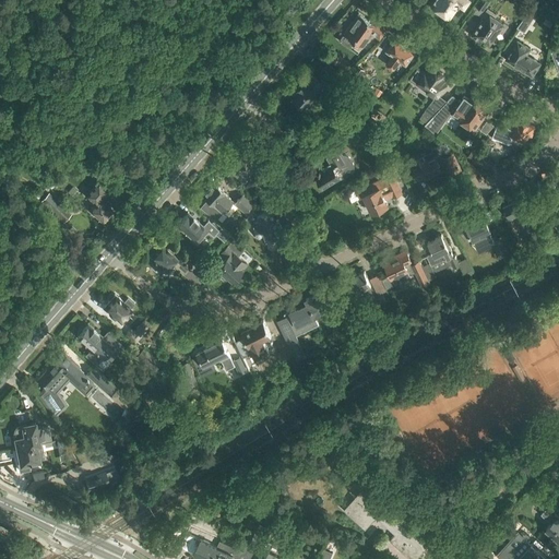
[(436,0),(431,6),(450,19),(459,6),(465,10),(472,0),(436,0)]
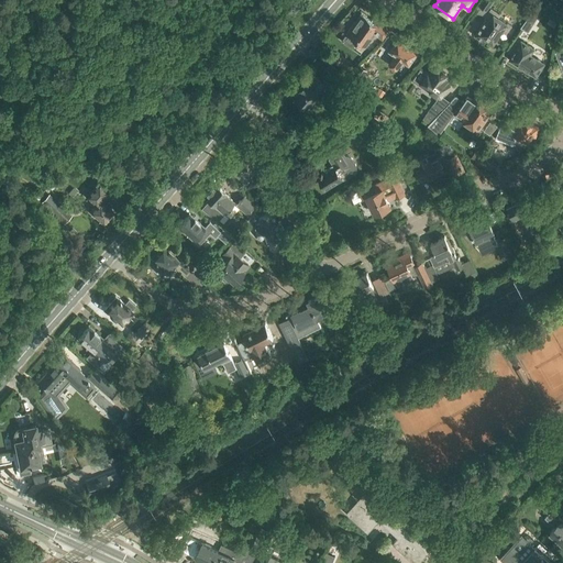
[(486,19),(475,34),(484,41),(485,37),(494,43),(503,30),(507,33),(512,25),(498,15),(500,13),(492,7),(492,8),(490,8),(495,0),(483,0),(481,4),(489,11),(485,18),(486,19)]
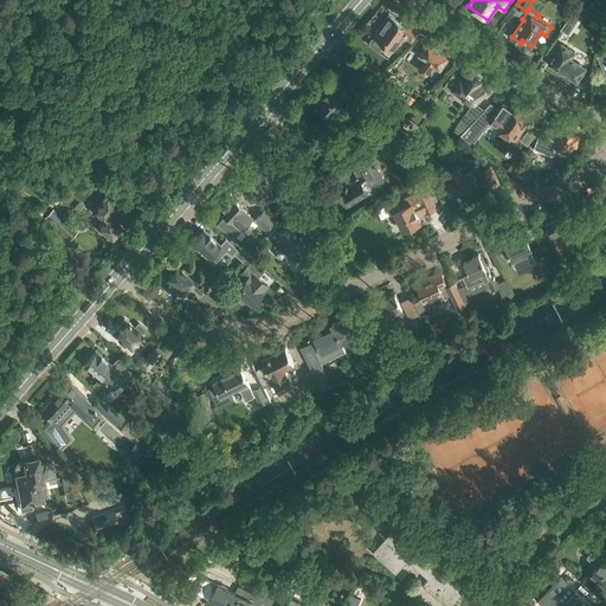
[(574,10),(561,30),(569,34),(581,14),(574,10)]
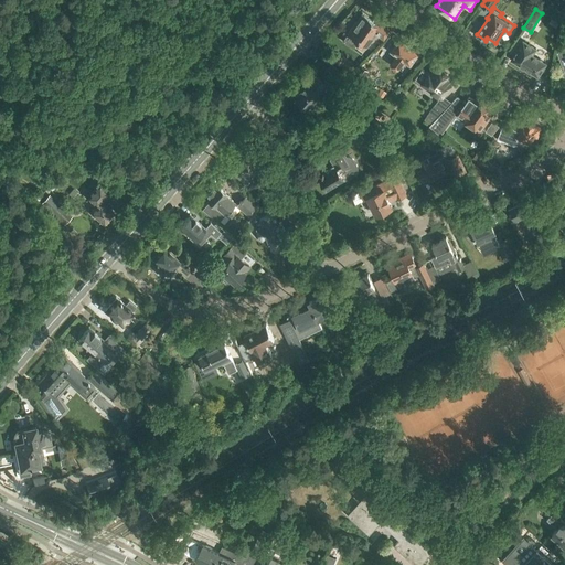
[(377,23),(363,13),(343,41),(354,49),(360,41),(366,46),(375,34),(384,40),(392,29),(380,20),(377,23)]
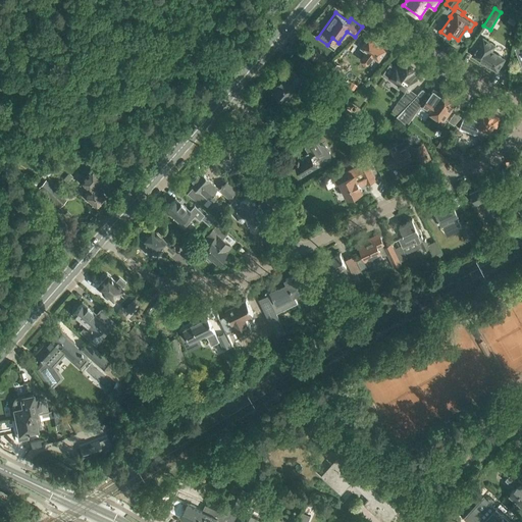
[(369,36),(361,47),(366,51),(360,58),(368,64),(373,57),(378,60),(386,49),(369,36)]
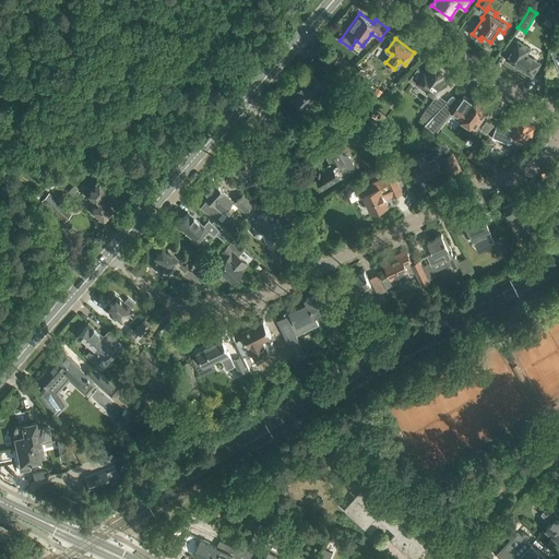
[(507,59),(533,75),(540,62),(526,54),(531,48),(518,40),(507,59)]
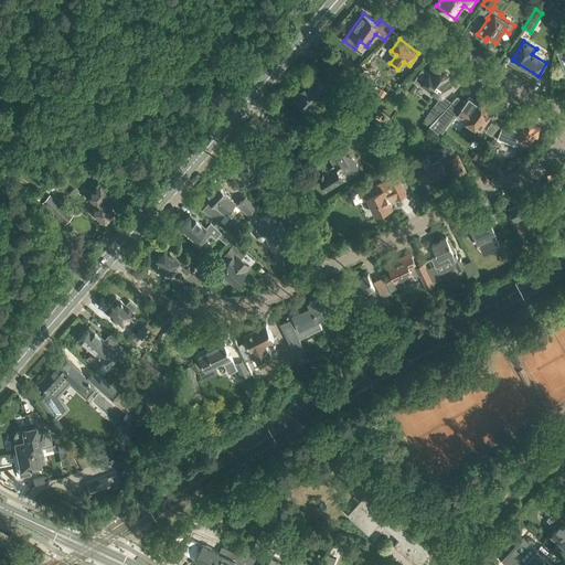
[(353,64),(340,53),(333,60),(351,74),(354,70),(351,66),(353,64)]
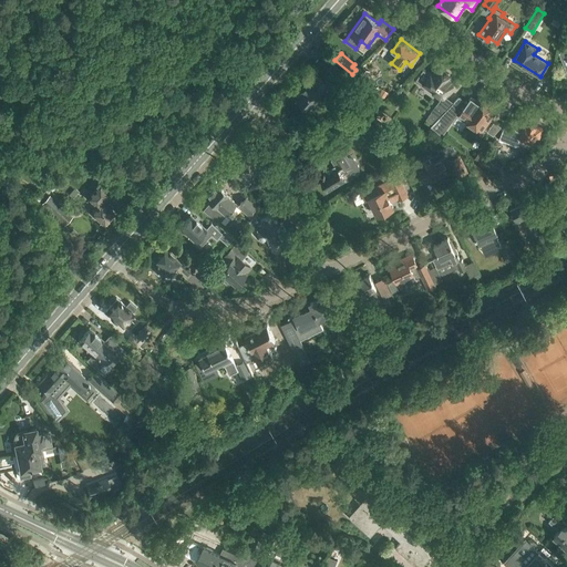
[(323,92),(329,85),(334,90),(341,80),(346,75),(332,63),(328,68),(330,70),(321,79),(316,73),(296,96),(309,109),(312,104),(315,106),(319,102),(317,100),(320,96),(321,98),(326,93),(323,92)]
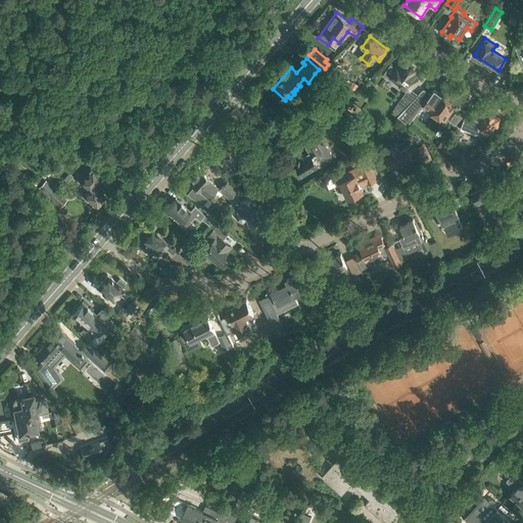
[(393,63),(386,73),(390,76),(399,83),(398,85),(406,90),(408,88),(411,90),(419,78),(421,75),(415,70),(417,67),(405,59),(399,67),(397,65),(393,63)]
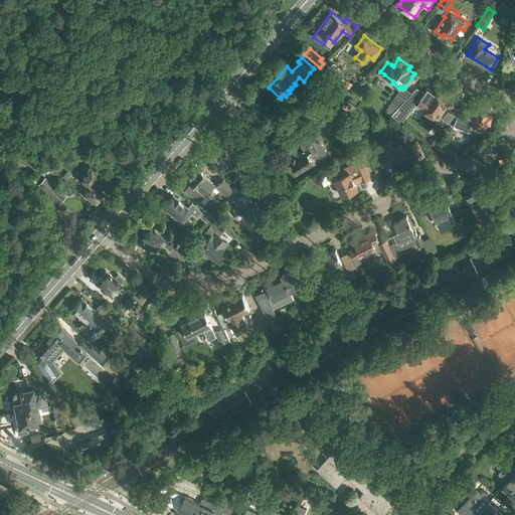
[(329,61),(323,70),(329,74),(336,65),(329,61)]
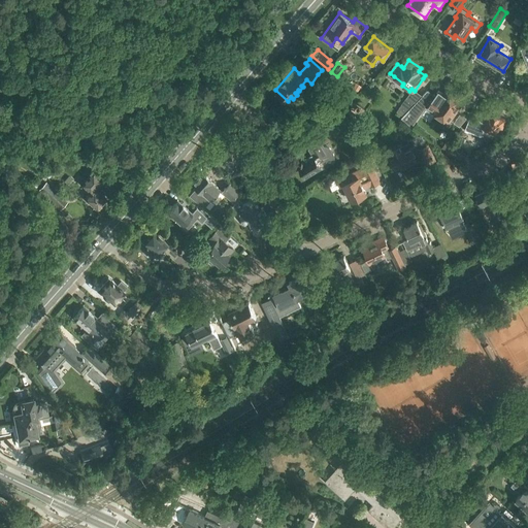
[(435,96),(428,91),(416,104),(409,109),(420,117),(426,107),(449,123),(464,101),(447,89),(443,94),(438,91),(435,96)]
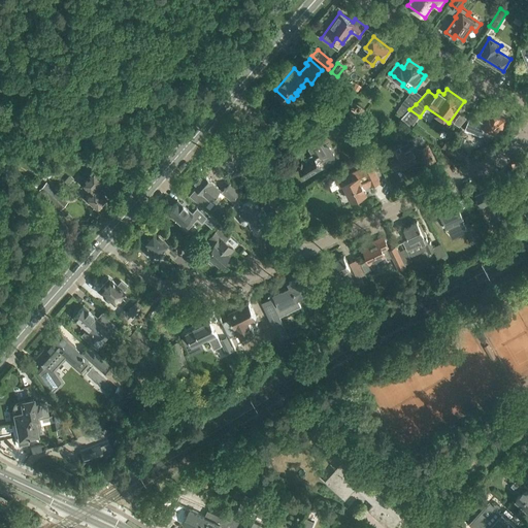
[(406,97),(397,110),(403,116),(409,109),(416,104),(406,97)]
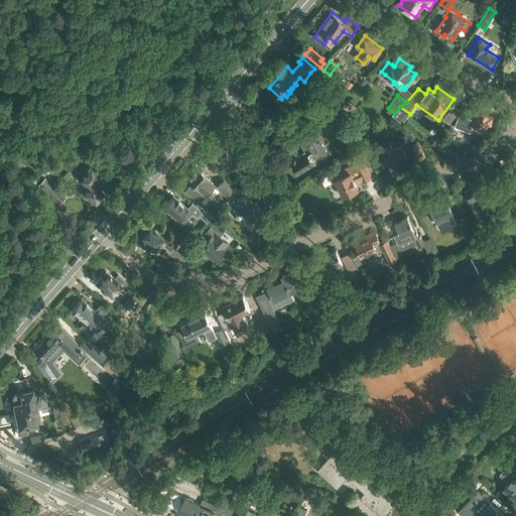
[(473,118),(470,117),(468,123),(473,125),(472,125),(485,130),(488,125),(491,126),(494,117),(476,110),(473,118)]
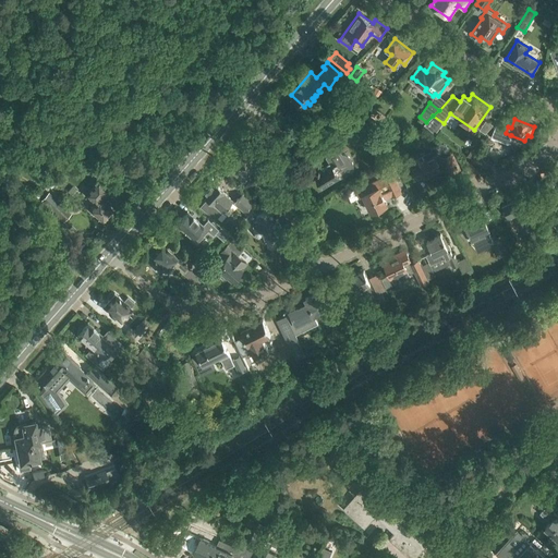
[(486,120),(480,130),(486,134),(493,124),(486,120)]
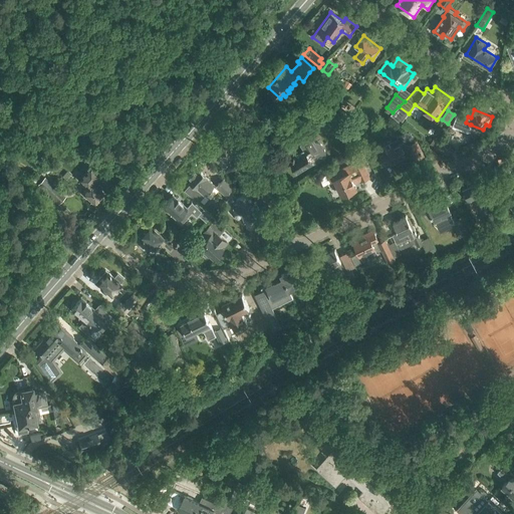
[(313,162),(314,164),(325,157),(325,156),(325,154),(325,153),(325,151),(325,150),(324,148),(323,146),(322,145),(320,144),(319,143),(318,143),(317,142),(316,142),(315,142),(310,134),(308,130),(297,137),(299,140),(304,149),(293,156),(294,157),(290,160),(297,172),(313,162)]
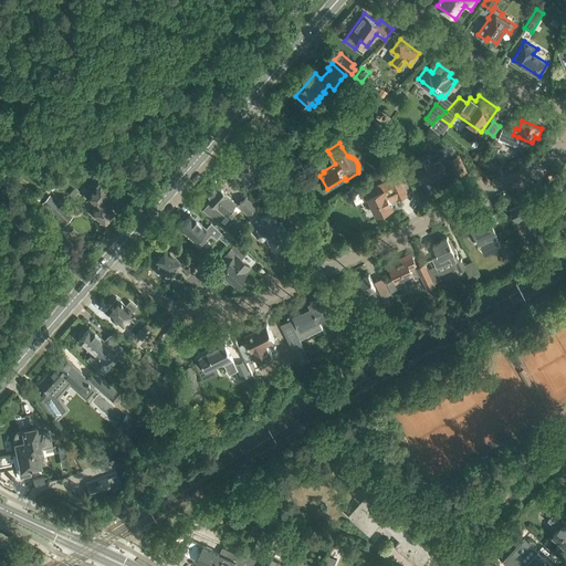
[(437,150),(438,152),(430,156),(430,155),(418,160),(420,166),(417,167),(423,182),(430,179),(430,180),(448,173),(446,166),(450,164),(456,174),(464,169),(461,163),(465,161),(462,156),(461,156),(459,153),(457,154),(451,144),(437,150)]
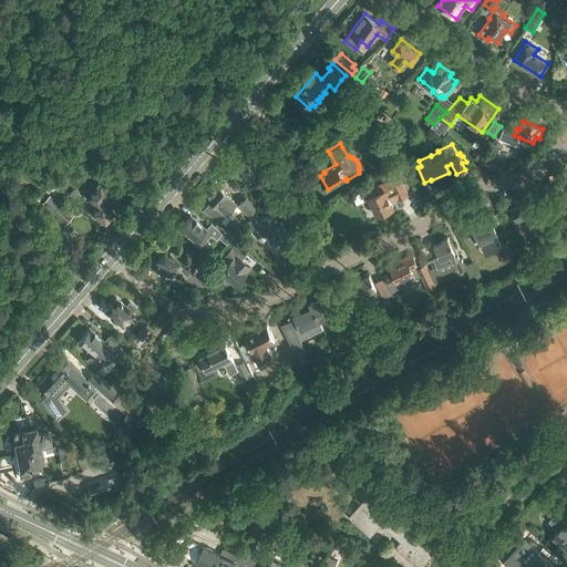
[(243,176),(241,177),(243,179),(243,181),(244,182),(245,183),(246,183),(248,189),(255,187),(255,186),(266,183),(264,175),(256,177),(254,173),(259,165),(256,162),(257,160),(247,151),(238,161),(240,163),(234,168),(243,176)]
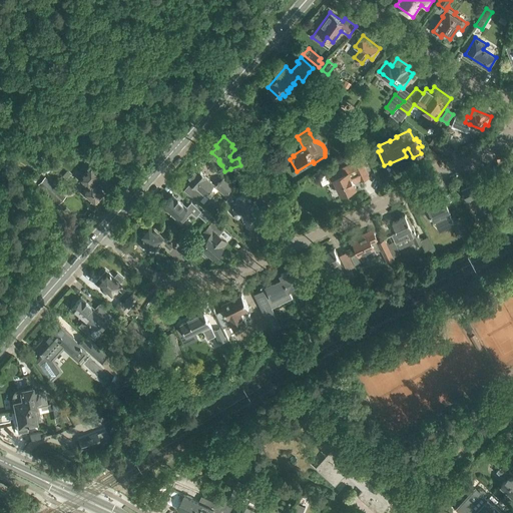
[(438,150),(442,144),(433,138),(429,144),(438,150)]
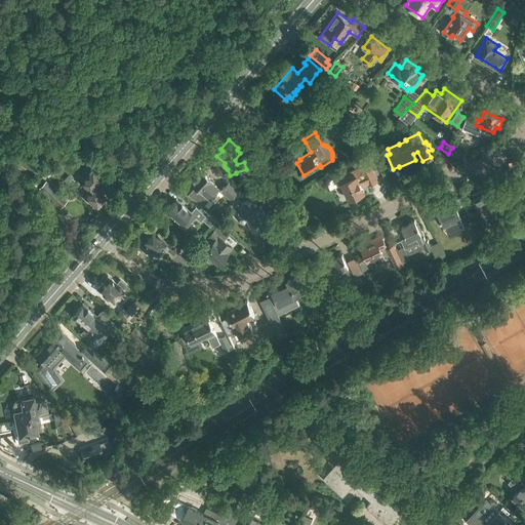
[(373,157),(370,149),(362,153),(365,161),(373,157)]
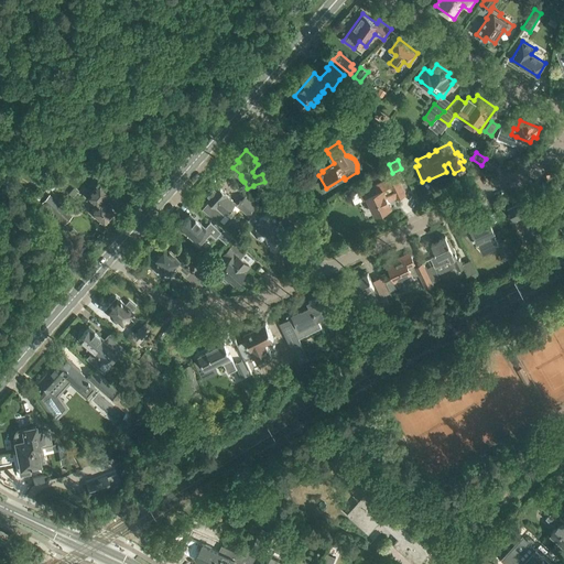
[(389,203),(405,195),(397,175),(360,192),(364,199),(368,197),(376,214),(391,206),(389,203)]
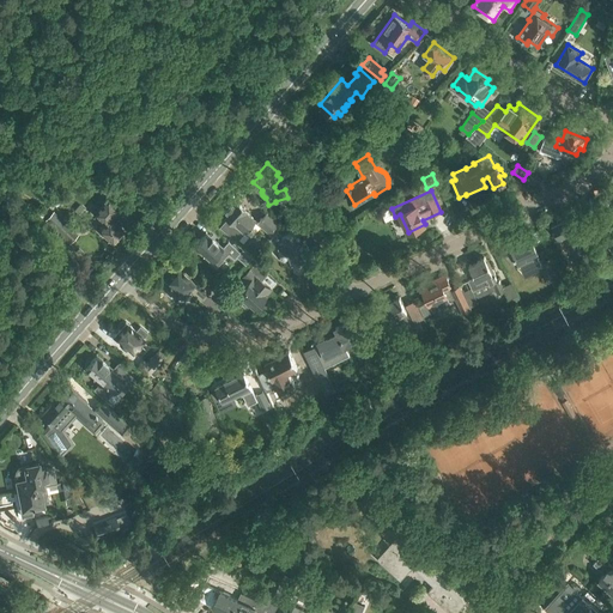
[(108,198),(93,213),(104,223),(98,230),(113,243),(123,231),(110,218),(120,207),(108,198)]
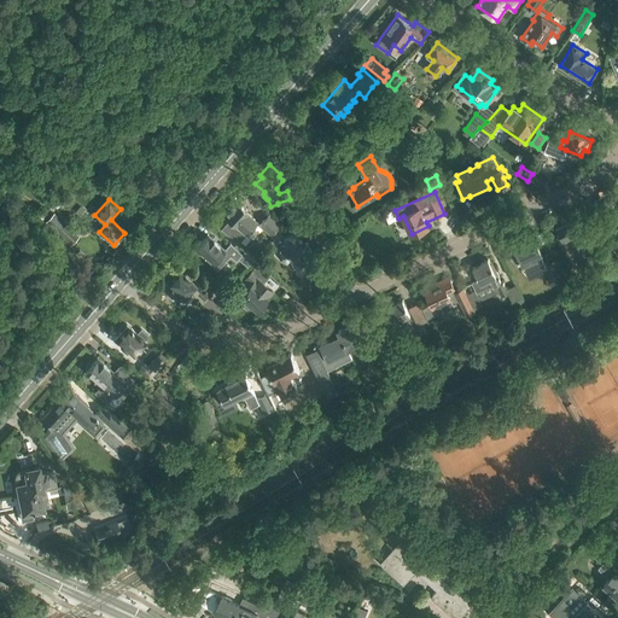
[(249,214),(250,213),(237,202),(223,216),(229,221),(222,228),(238,243),(246,234),(257,222),(249,214)]
